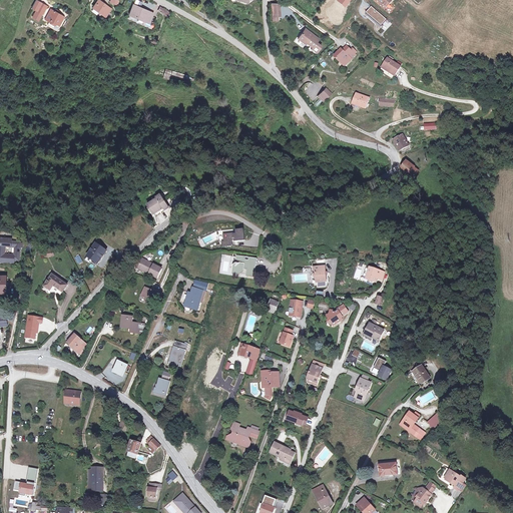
[(39,9),(44,12),(48,5),(40,0),(37,0),(34,6),(39,9)]
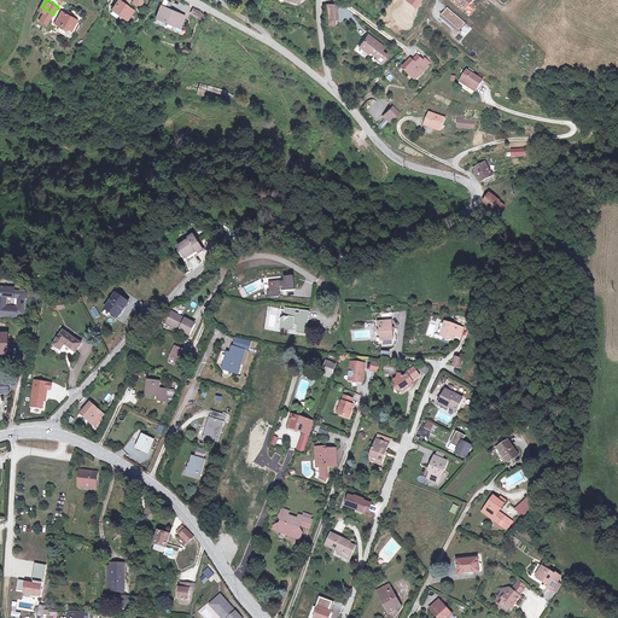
[(124,5),(117,13),(129,22),(135,13),(124,5)]
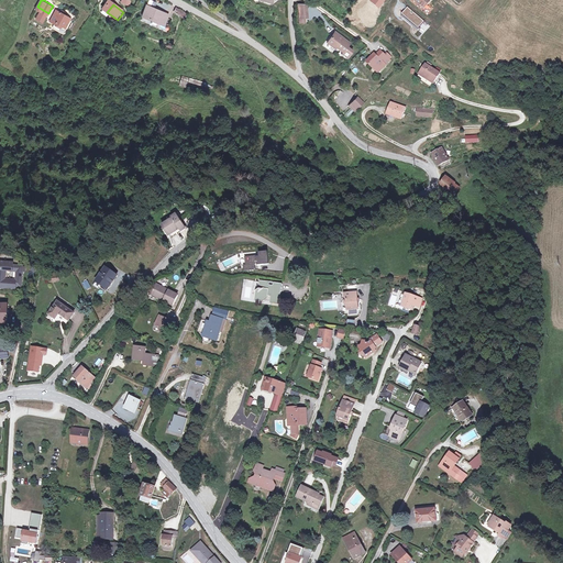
[(164,14),(147,7),(143,18),(159,24),(161,22),(165,24),(168,17),(164,14)]
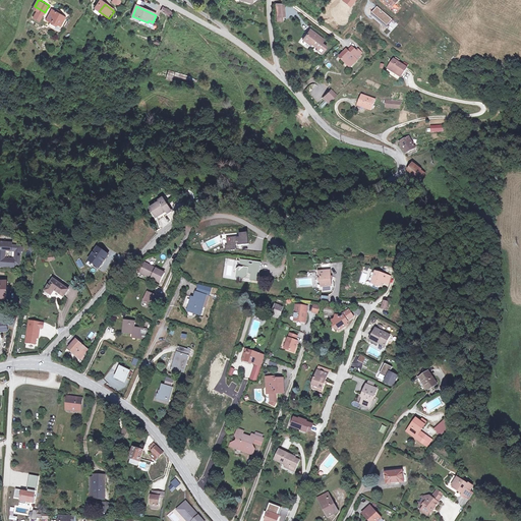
[(173,15),(176,12),(166,6),(164,10),(173,15)]
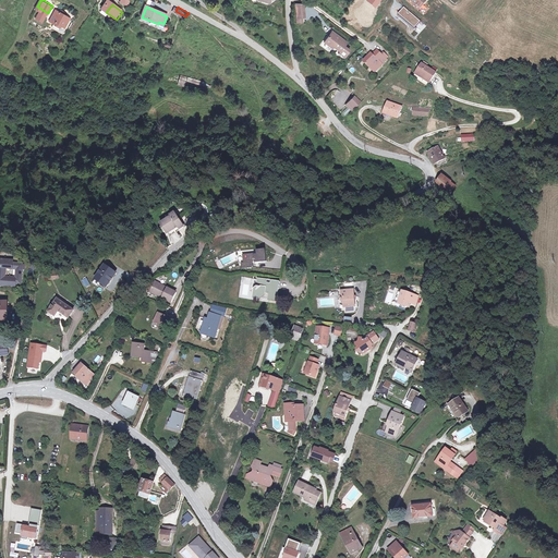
[(56,21),(62,25),(65,27),(71,19),(57,9),(50,20),(55,22),(56,21)]
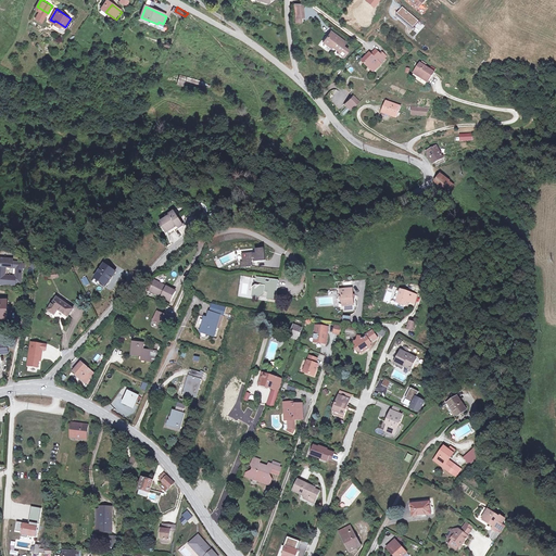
[(43,21),(48,13),(42,10),(38,17),(43,21)]
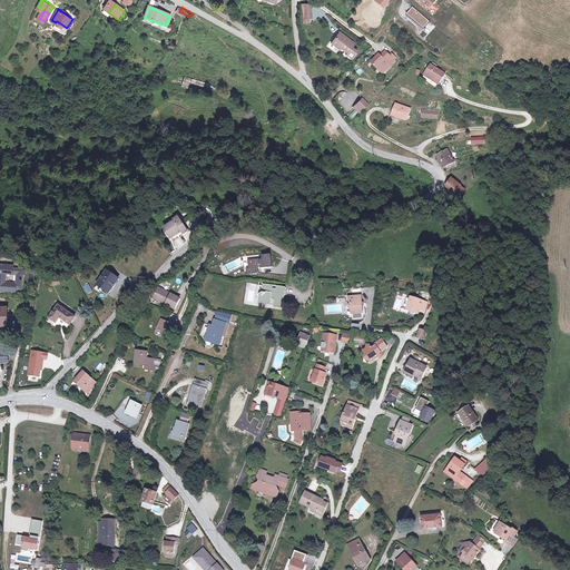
[(337,32),(331,41),(334,45),(333,47),(337,50),(338,48),(346,53),(345,55),(351,59),(356,52),(351,47),(353,43),(337,32)]
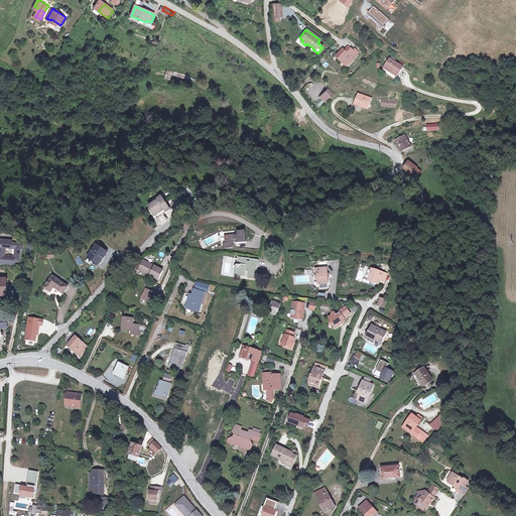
[(341,62),(344,59),(347,61),(350,57),(352,59),(357,55),(355,53),(357,52),(354,49),(352,51),(348,46),(344,51),(342,49),(335,57),(341,62)]
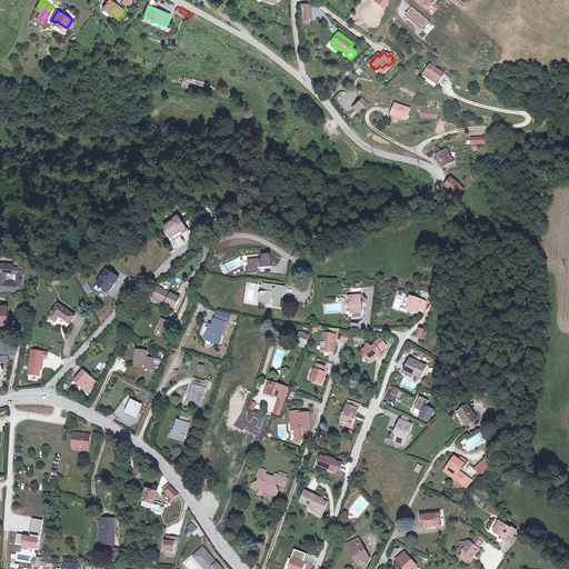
[(445,73),(430,65),(425,75),(432,79),(431,81),(438,85),(445,73)]
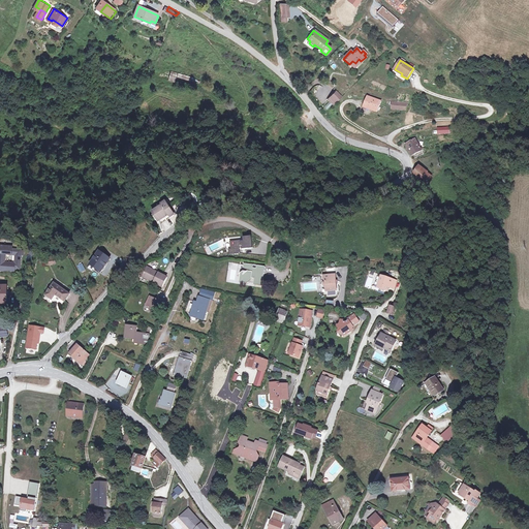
[(329,98),(334,103),(340,97),(335,92),(329,98)]
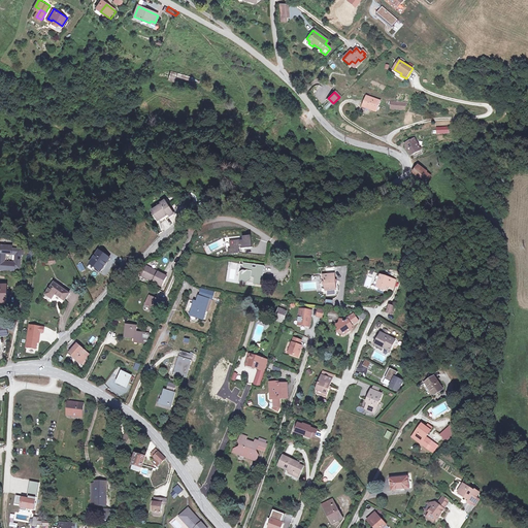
[(367,100),(366,99),(363,106),(372,109),(372,110),(376,112),(381,101),(368,97),(367,100)]
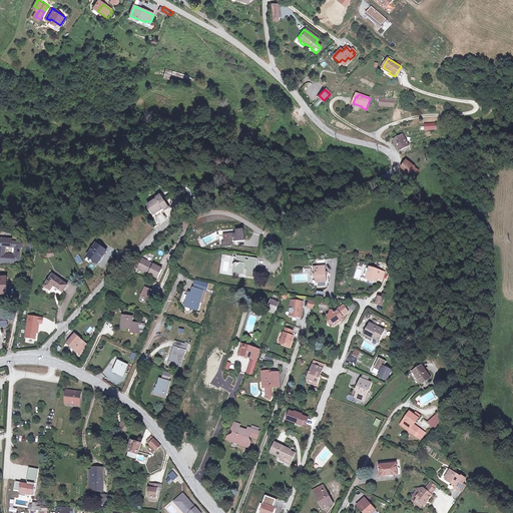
[(394,140),(400,150),(409,145),(403,135),(394,140)]
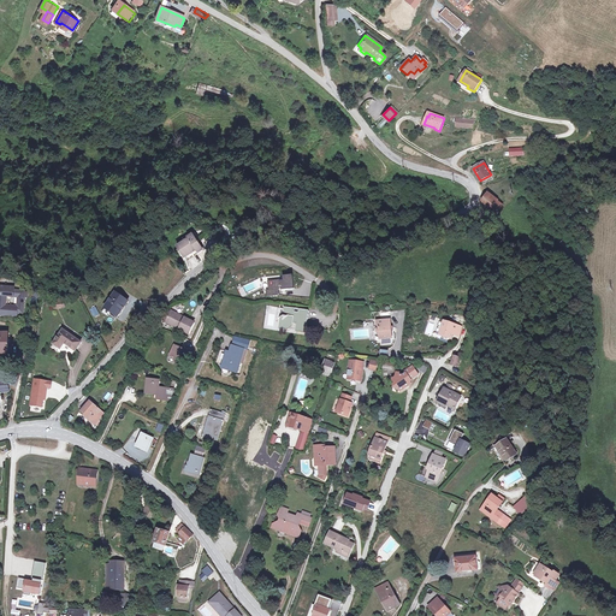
[(493,179),(491,175),(480,181),(483,185),(493,179)]
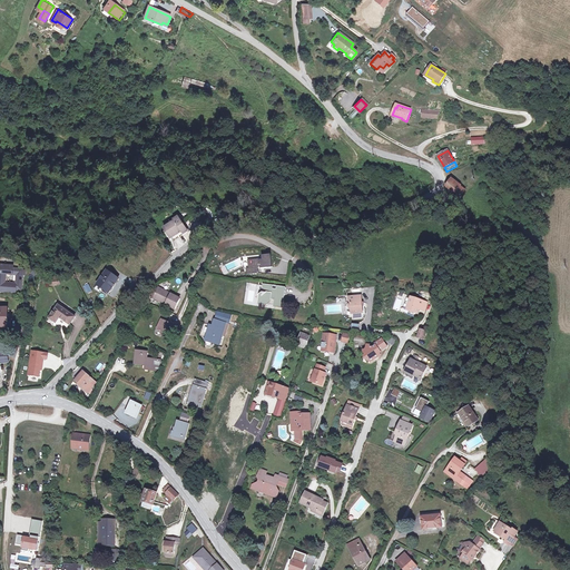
[(453,194),(460,187),(452,179),(444,186),(453,194)]
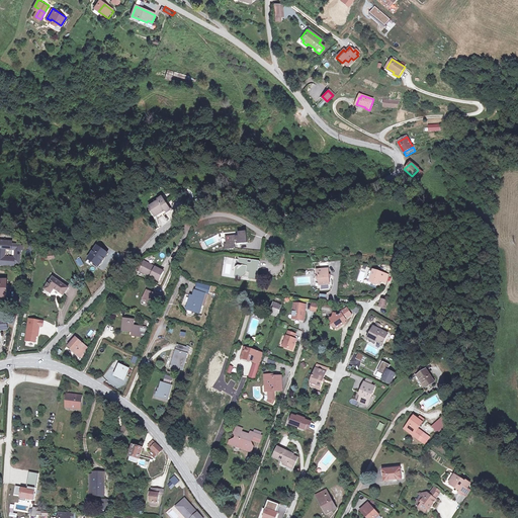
[(422,173),(418,170),(412,176),(416,180),(422,173)]
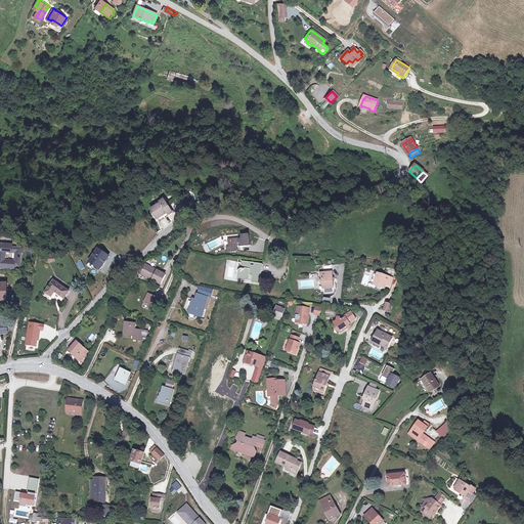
[(166,205),(157,210),(162,218),(171,213),(172,214),(176,211),(168,200),(164,203),(166,205)]
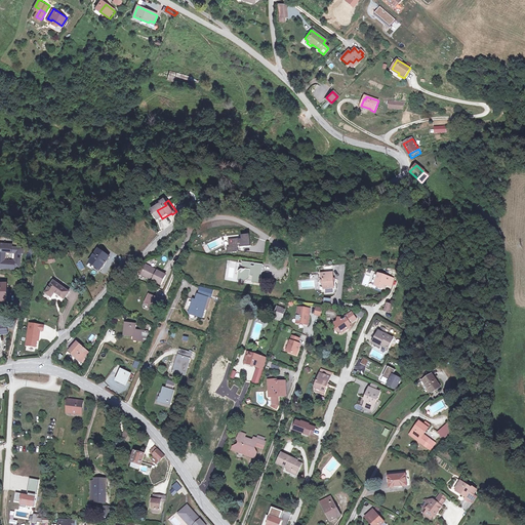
[(249,236),(242,237),(242,241),(240,241),(240,240),(229,241),(230,248),(227,249),(228,254),(239,253),(238,248),(240,248),(240,249),(250,248),(249,236)]
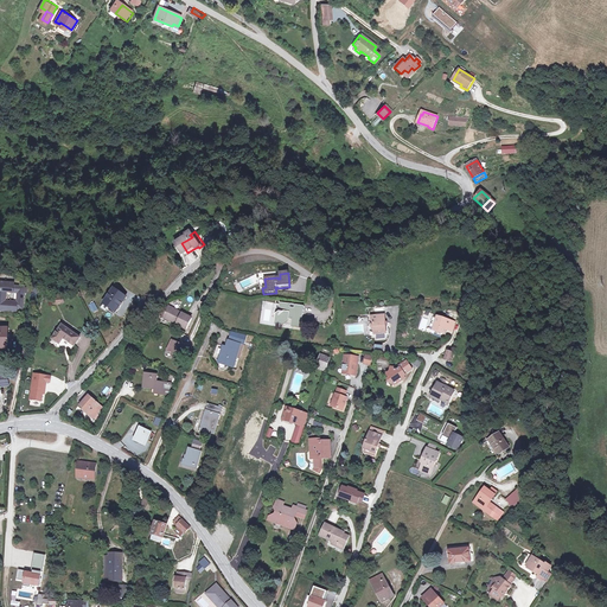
[(25,295),(16,294),(16,288),(16,286),(7,286),(7,287),(2,286),(0,286),(0,304),(2,304),(1,312),(7,312),(7,313),(18,314),(19,311),(19,310),(25,310),(26,295),(25,295)]
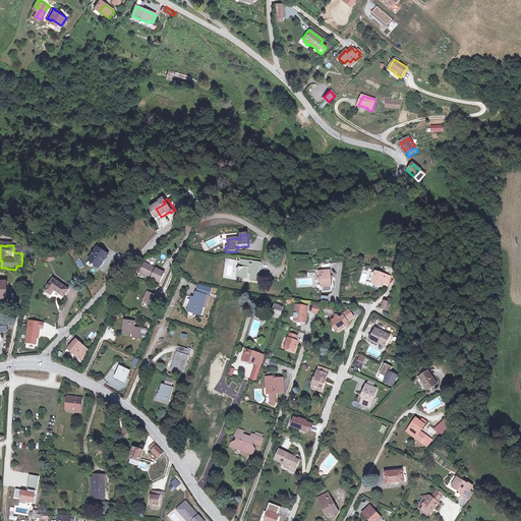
[(91,263),(101,269),(109,256),(100,249),(91,263)]
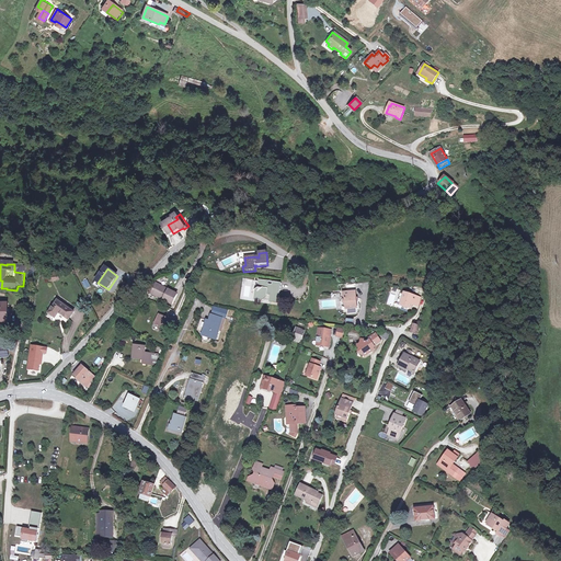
[(86,289),(91,286),(87,279),(81,283),(86,289)]
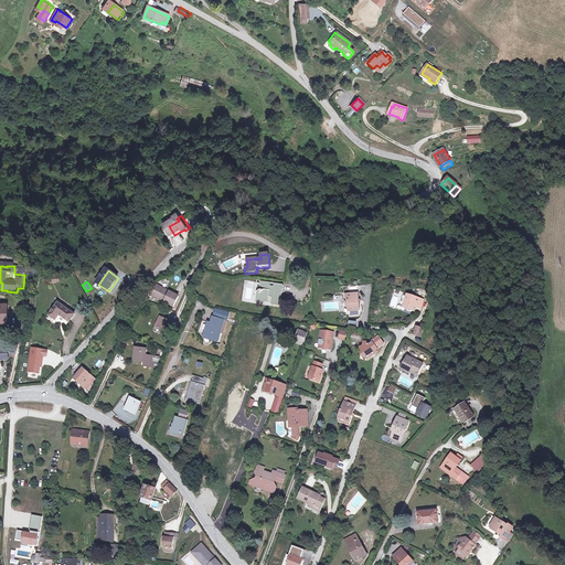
[(284,287),(275,286),(275,290),(270,289),(270,286),(262,285),(260,295),(257,297),(256,302),(262,304),(268,298),(273,299),(272,305),(280,306),(284,287)]
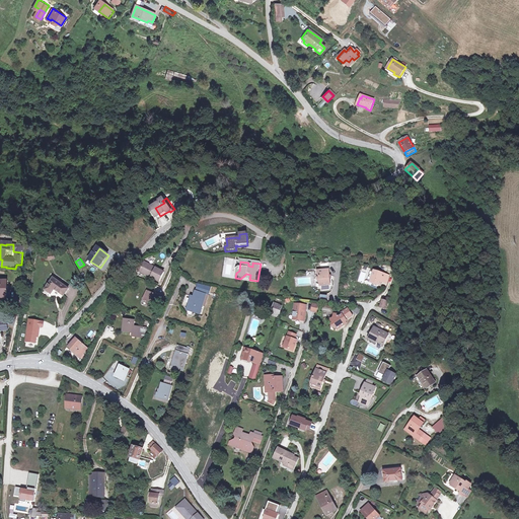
[(163,271),(146,264),(146,266),(143,265),(139,272),(159,281),(163,271)]
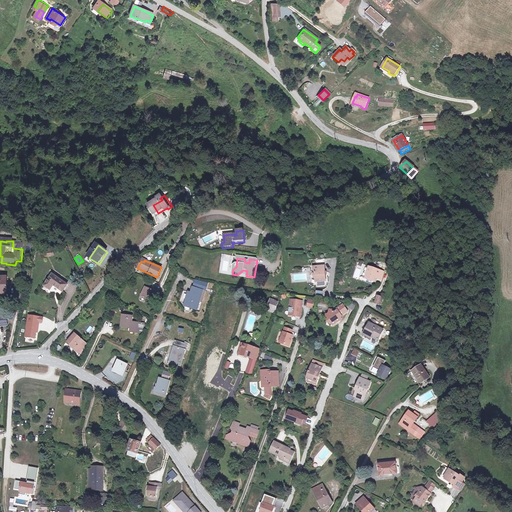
[(328,281),(326,266),(315,267),(315,271),(317,272),(318,282),(328,281)]
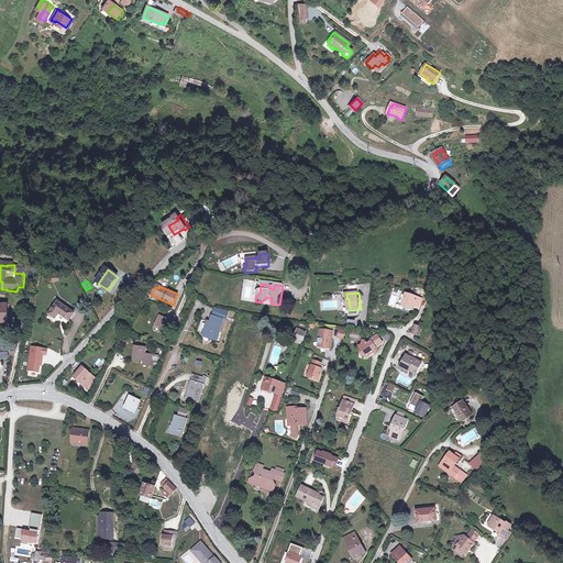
[(408,296),(405,305),(405,306),(407,306),(406,308),(415,310),(416,307),(421,309),(424,300),(408,295),(408,296)]
